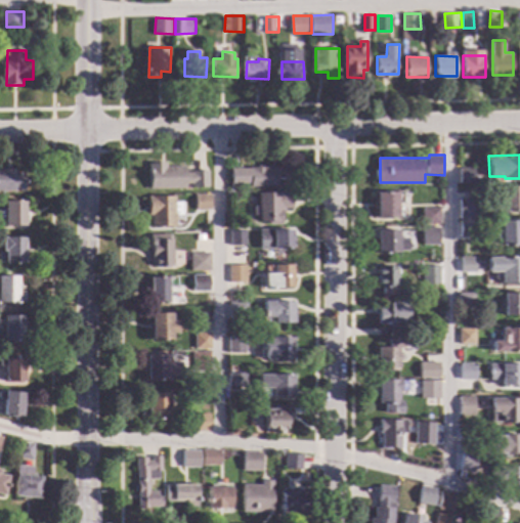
[(169,165),(187,165),(187,172),(195,172),(195,170),(213,170),(213,186),(195,186),(195,183),(187,183),(187,187),(152,187),(152,163),(169,163),(169,165)]
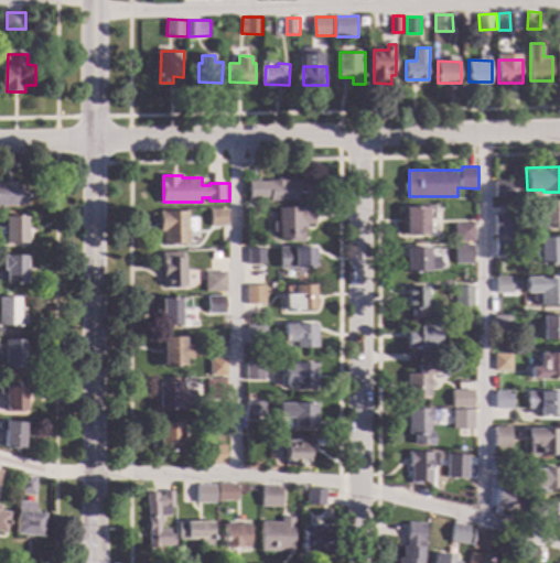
[(318,193),(301,194),(303,199),(272,201),(272,197),(251,197),(250,179),(318,176),(318,193)]
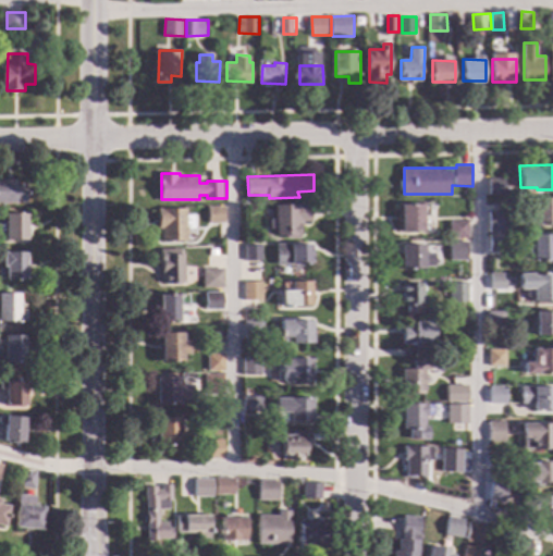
[(508,177),(508,194),(491,193),(492,177),(508,177)]
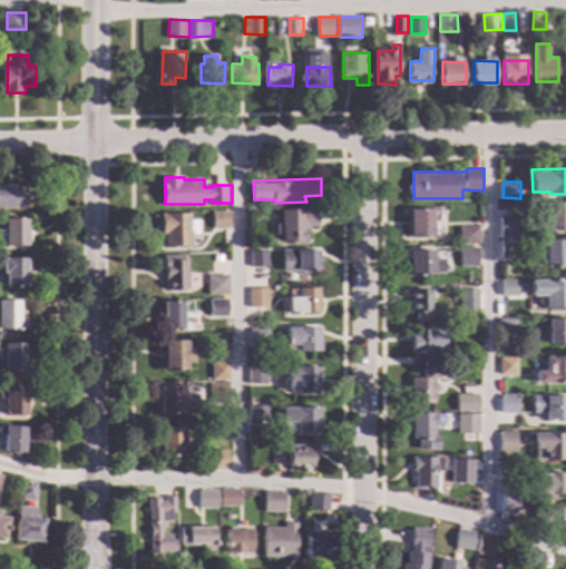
[(0,183),(16,184),(16,186),(28,187),(27,209),(0,207),(0,183)]
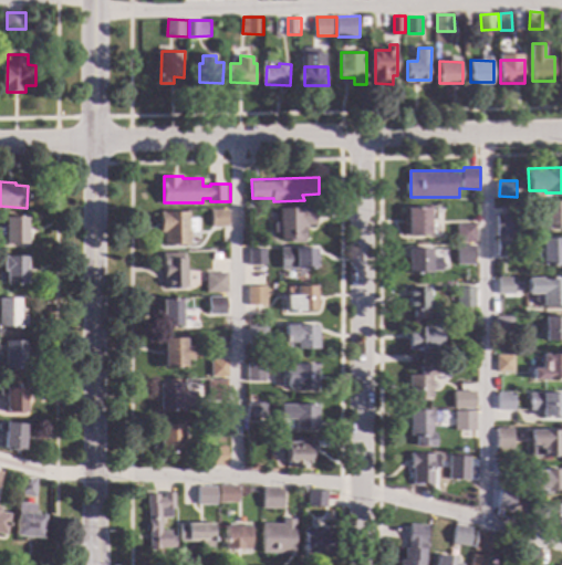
[(561,226),(542,226),(542,216),(549,216),(549,200),(561,200),(561,226)]
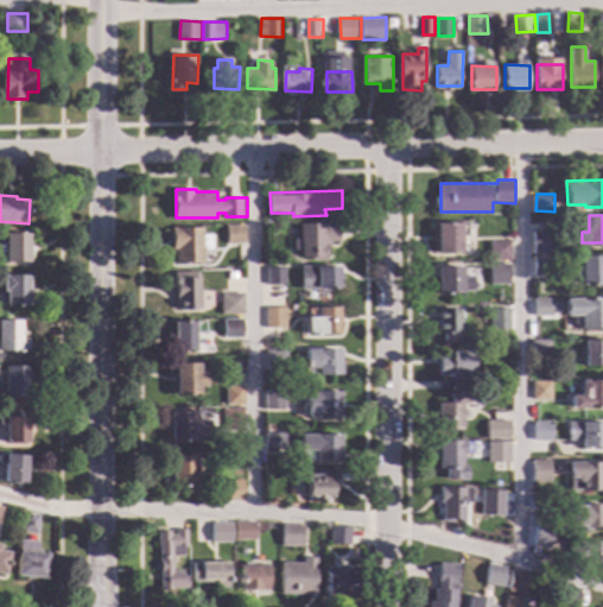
[(342,223),(342,241),(331,241),(331,258),(304,257),(305,222),(342,223)]
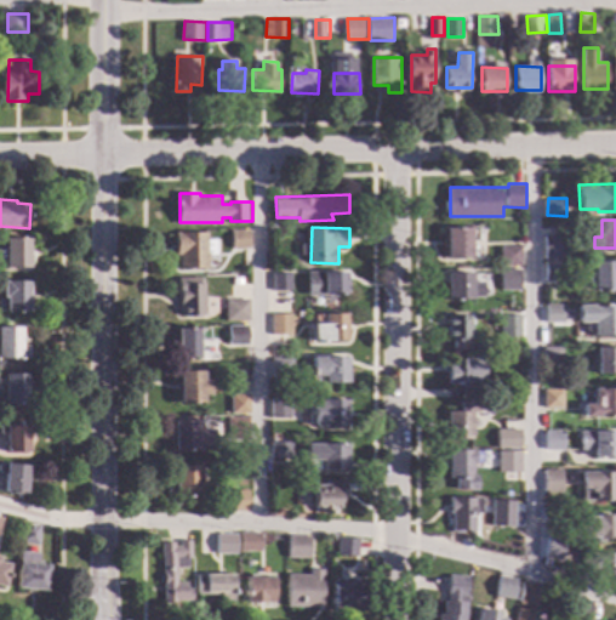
[(480,239),(474,239),(474,256),(450,256),(450,227),(480,227),(480,239)]
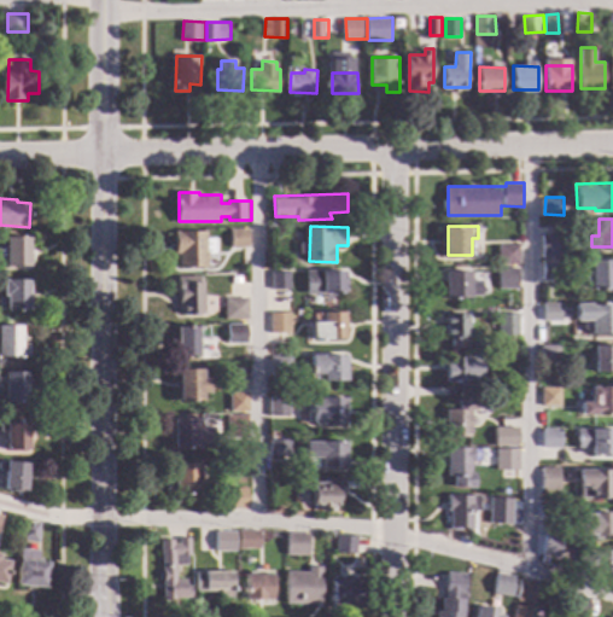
[(252,246),(234,246),(233,228),(251,228),(252,246)]
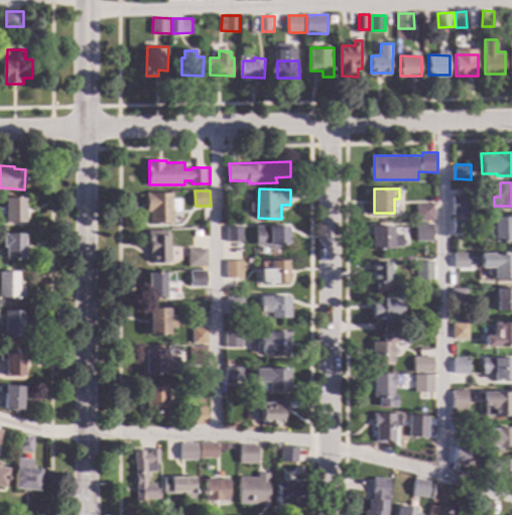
[(175,198),(184,197),(184,211),(176,211),(177,217),(175,217),(175,222),(151,223),(151,211),(150,211),(149,194),(175,192),(175,198)]
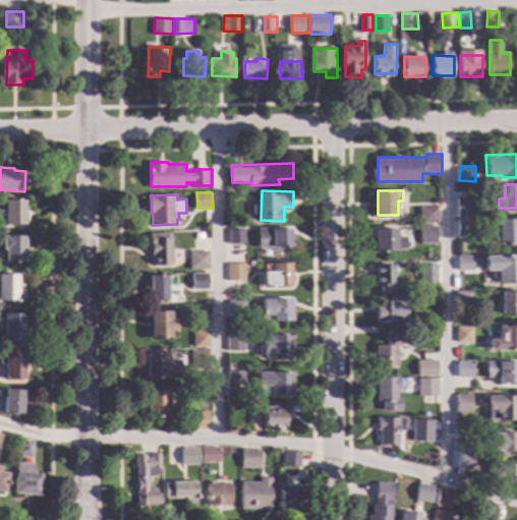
[(478,217),(458,217),(459,196),(478,196),(478,217)]
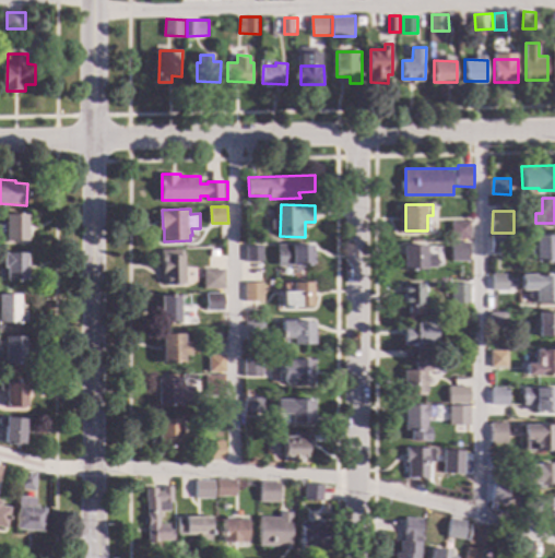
[(30,240),(9,240),(8,230),(0,230),(0,224),(3,224),(3,213),(30,213),(30,240)]
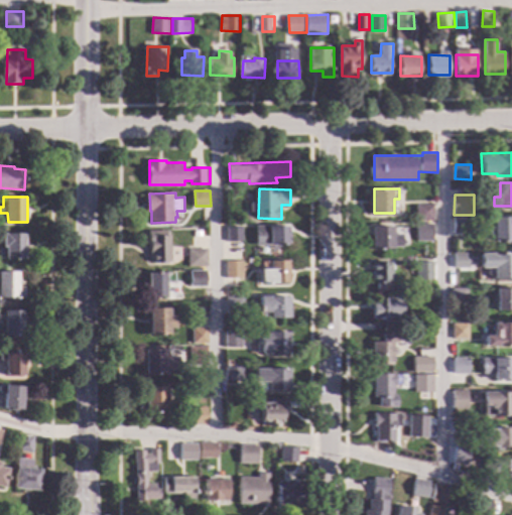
[(435,220),(416,220),(416,204),(435,204),(435,220)]
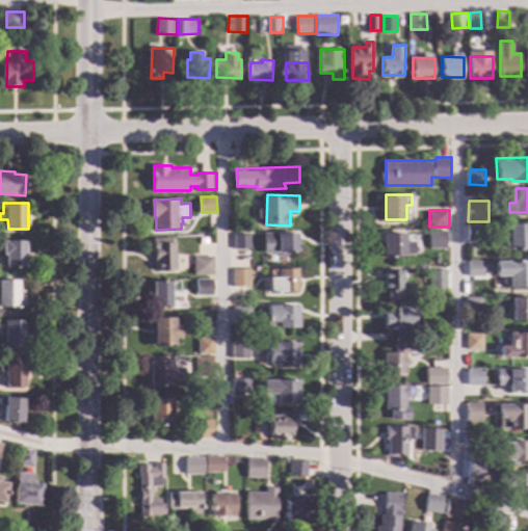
[(485,236),(470,236),(470,222),(480,222),(485,222),(485,236)]
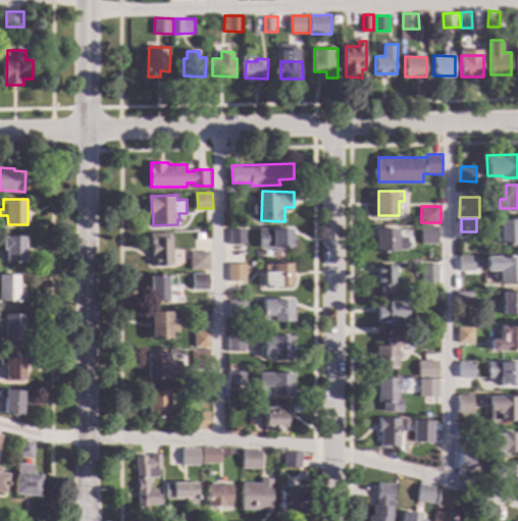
[(517,244),(497,245),(497,229),(491,229),(491,219),(517,218),(517,244)]
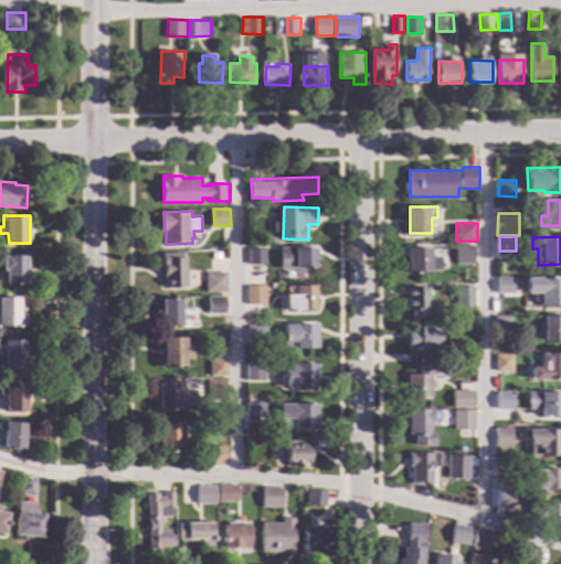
[(478,263),(458,263),(458,244),(478,244),(478,263)]
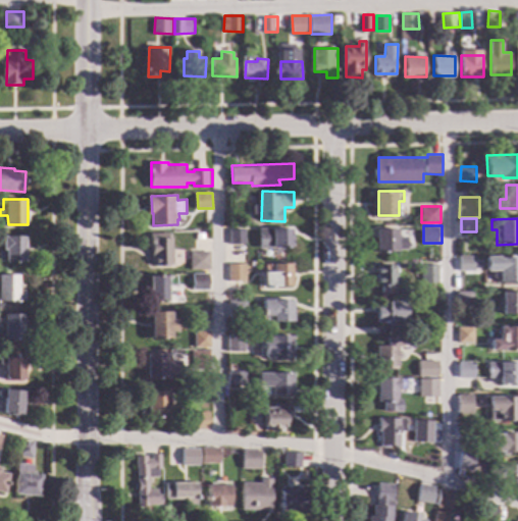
[(295,246),(262,247),(261,228),(294,226),(295,246)]
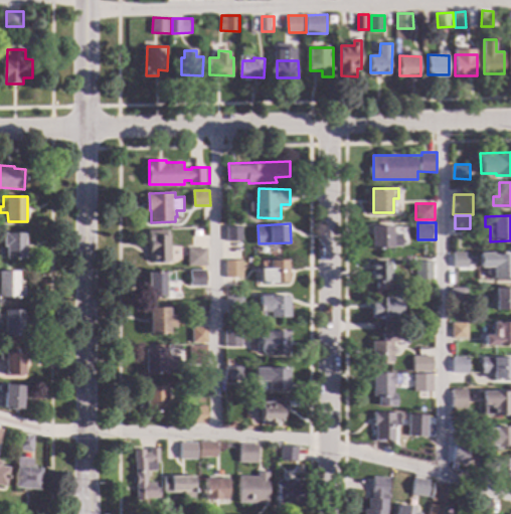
[(394,233),(405,233),(405,243),(394,243),(395,247),(373,247),(373,225),(394,224),(394,233)]
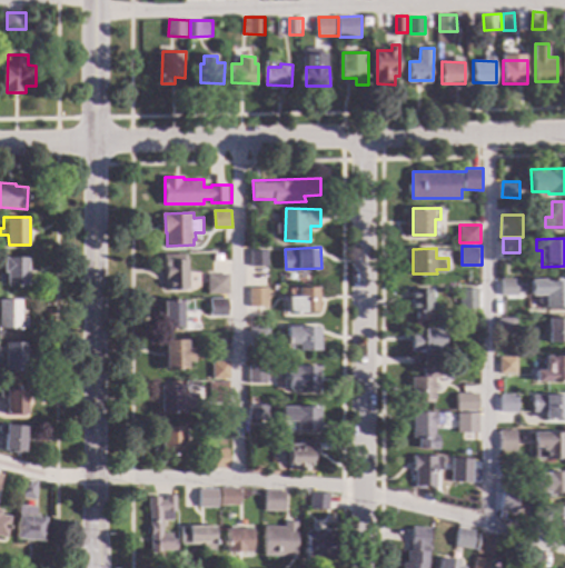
[(270,267),(253,266),(254,249),(270,250),(270,267)]
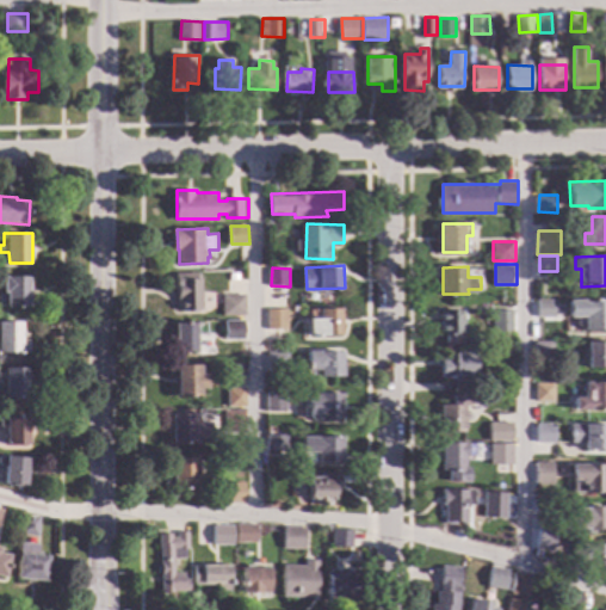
[(205,307),(179,308),(178,273),(204,272),(205,307)]
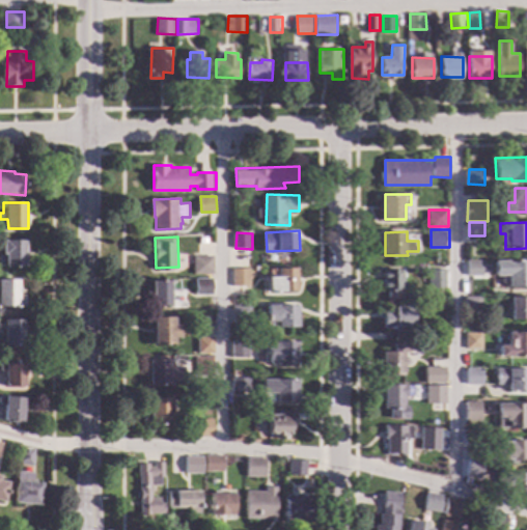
[(28,241),(27,266),(2,265),(2,254),(5,254),(5,240),(28,241)]
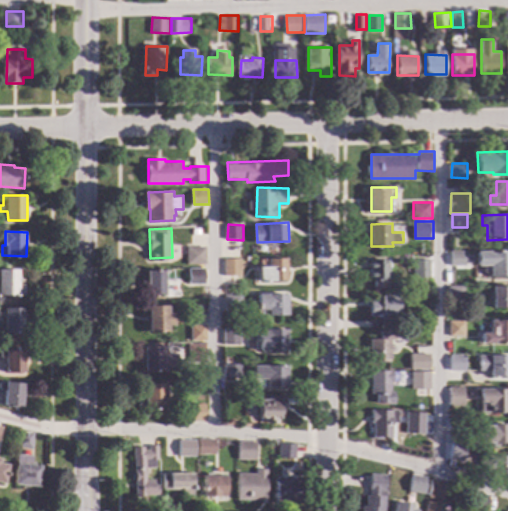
[(208,263),(188,264),(188,247),(208,246),(208,263)]
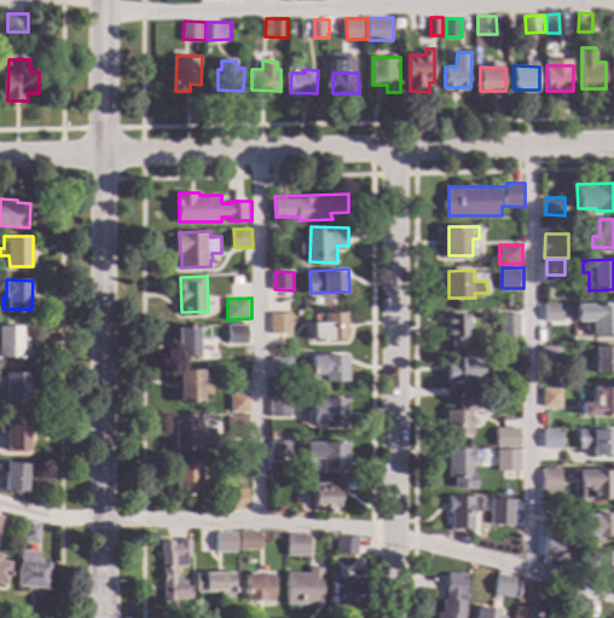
[(566,321),(548,321),(548,304),(560,304),(566,304),(566,321)]
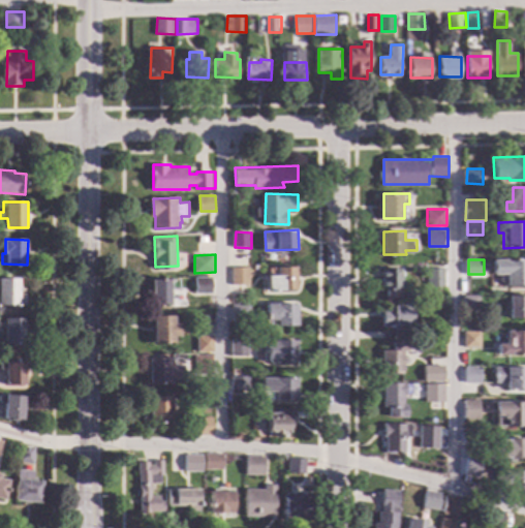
[(524,286),(506,286),(506,272),(496,272),(495,260),(524,259),(524,286)]
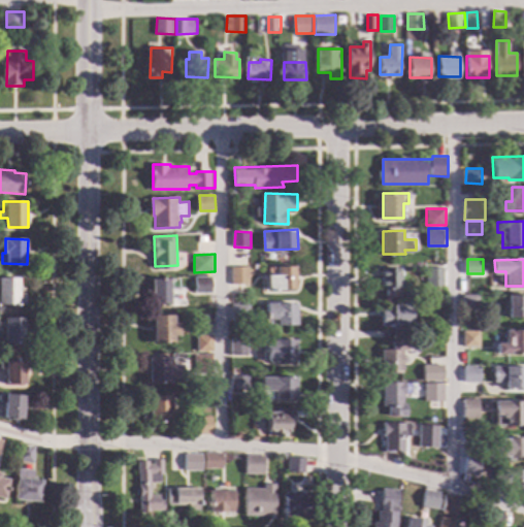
[(252,266),(252,284),(234,284),(235,265),(252,266)]
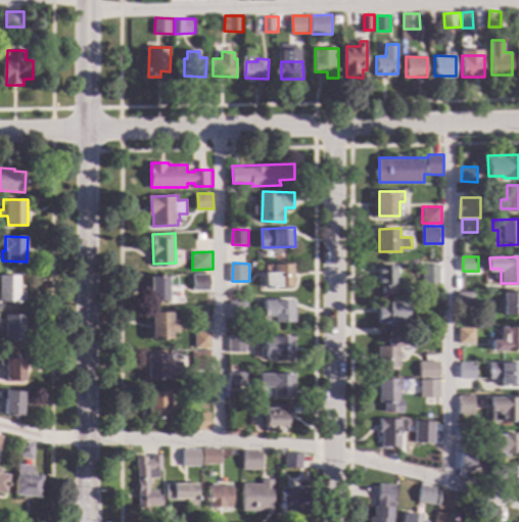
[(295,286),(267,287),(267,264),(294,263),(295,286)]
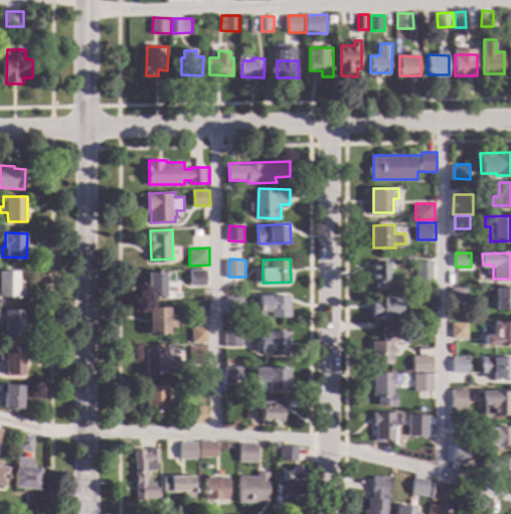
[(436,279),(418,279),(417,261),(436,261),(436,279)]
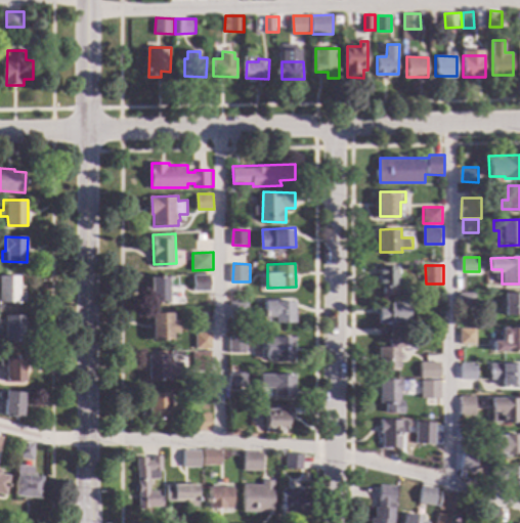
[(400,290),(382,291),(381,266),(399,266),(400,290)]
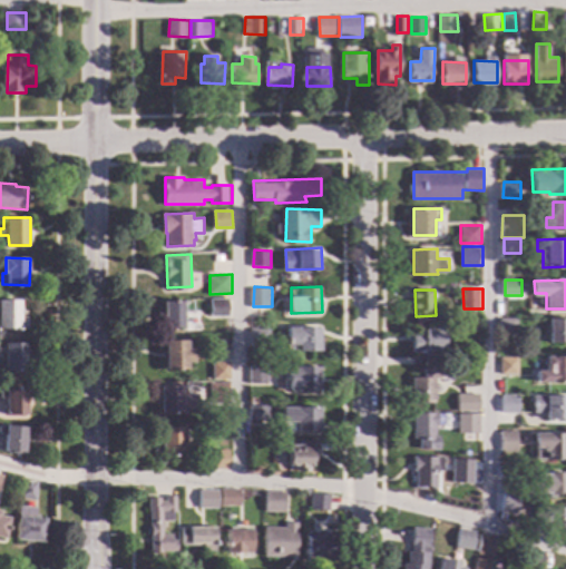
[(195,311),(187,311),(188,326),(168,327),(167,301),(195,298),(195,311)]
